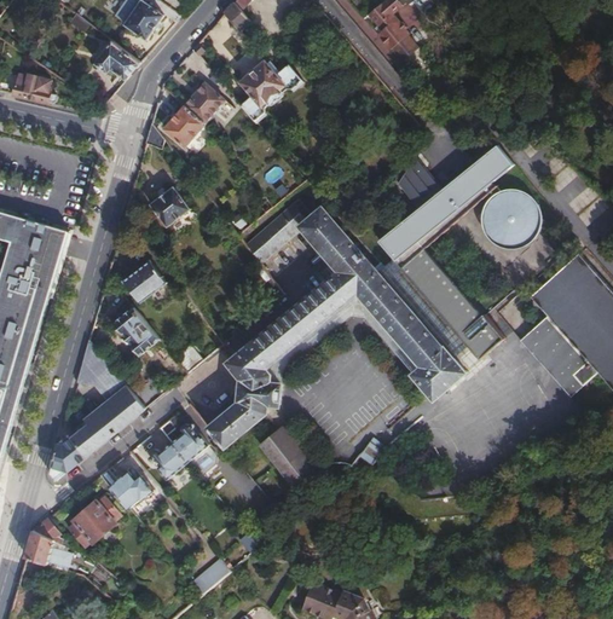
[(139,0),(122,22),(144,40),(162,16),(171,22),(178,15),(162,4),(156,12),(139,0)]
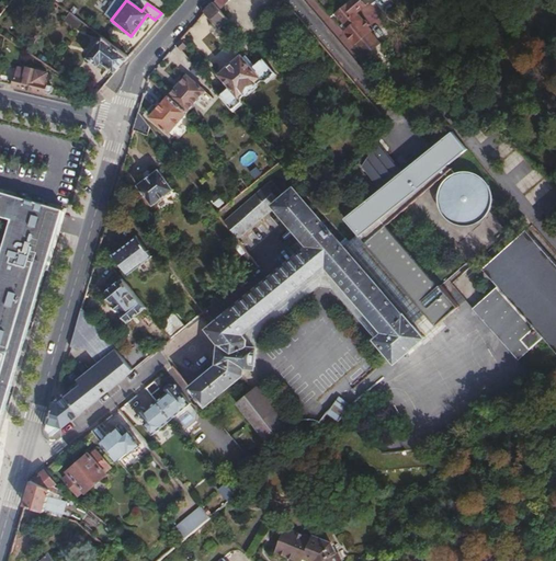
[(143,0),(147,3),(161,13),(167,6),(159,0),(143,0)]
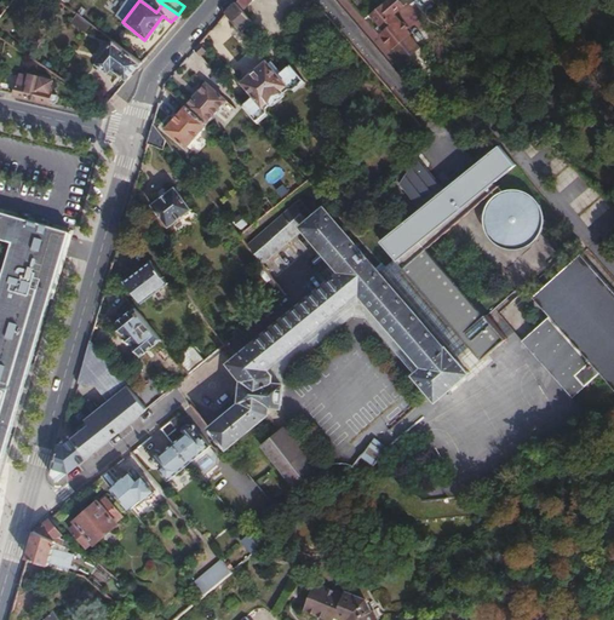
[(233,0),(223,12),(237,29),(246,21),(237,9),(245,0),(233,0)]
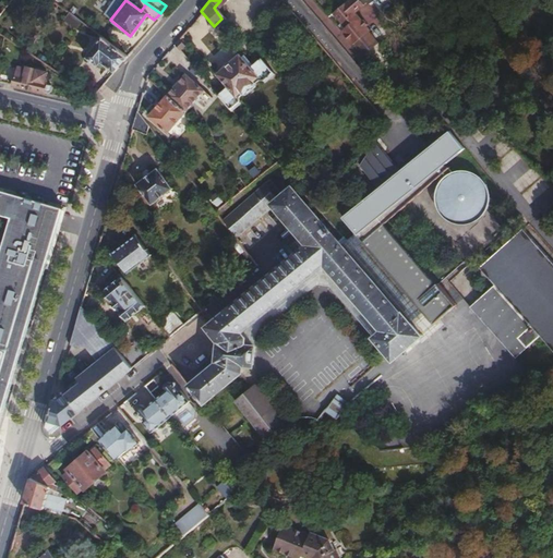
[(382,0),(364,0),(338,23),(350,37),(347,40),(359,55),(362,52),(368,58),(379,49),(373,43),(376,40),(361,22),(372,12),(374,14),(385,4),(382,0)]
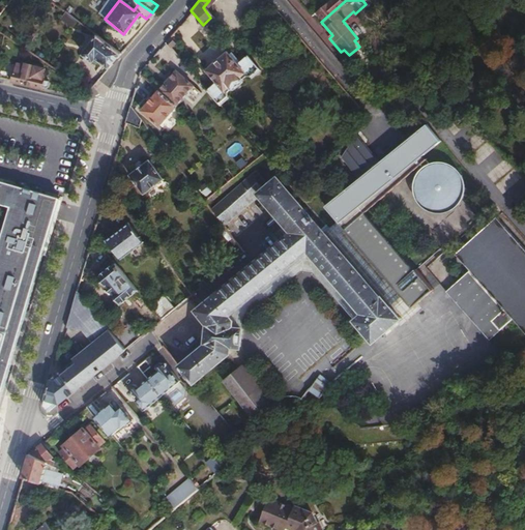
[(64,11),(59,19),(71,27),(77,21),(64,11)]
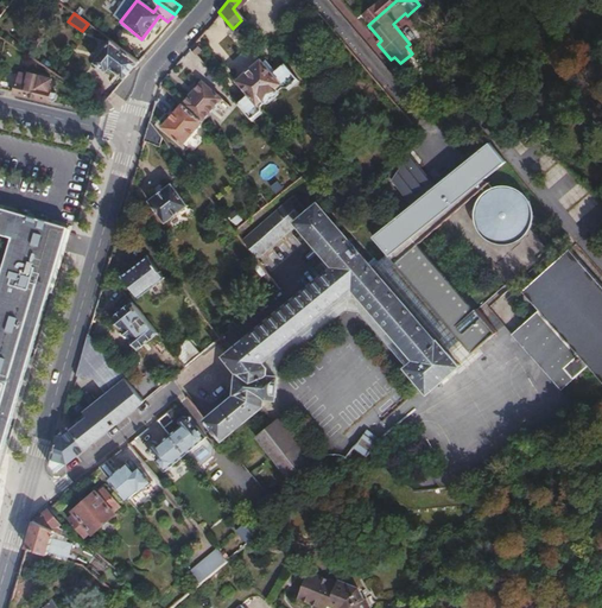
[(134,59),(109,39),(94,62),(107,71),(109,68),(120,76),(134,59)]
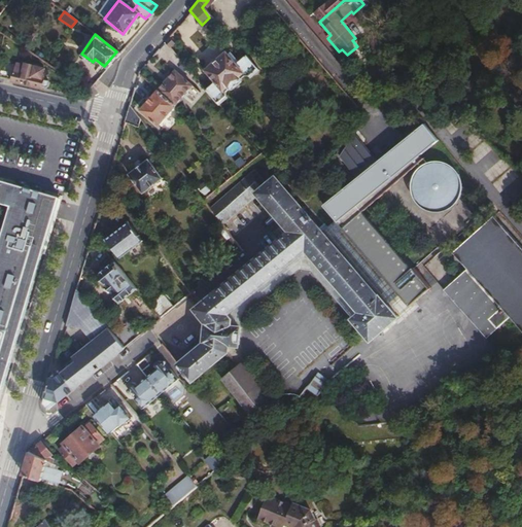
[(162,42),(167,47),(171,43),(166,38),(162,42)]
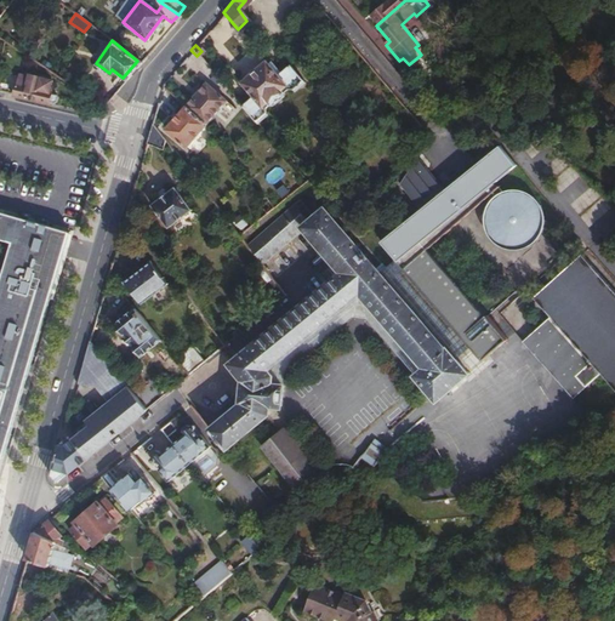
[(191,50),(184,57),(195,70),(203,63),(197,56),(191,50)]
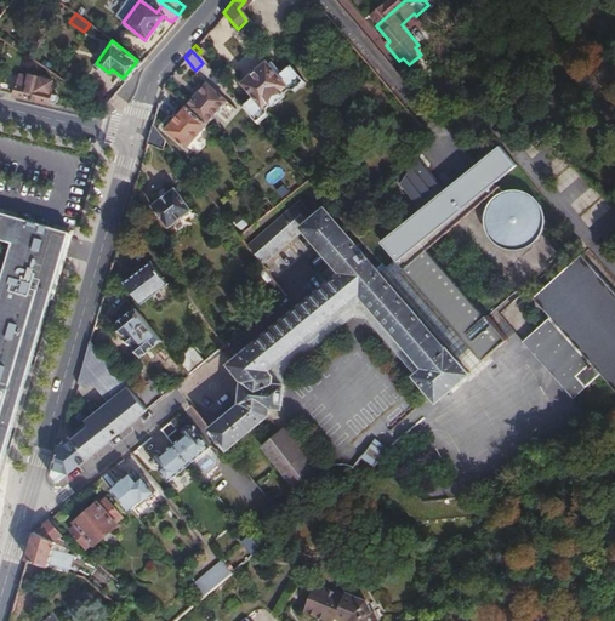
[(250,96),(239,104),(254,120),(262,113),(262,108),(266,104),(271,106),(280,98),(280,92),(285,89),(290,90),(296,84),(297,85),(301,83),(286,66),(274,74),(263,61),(239,81),(246,89),(250,96)]
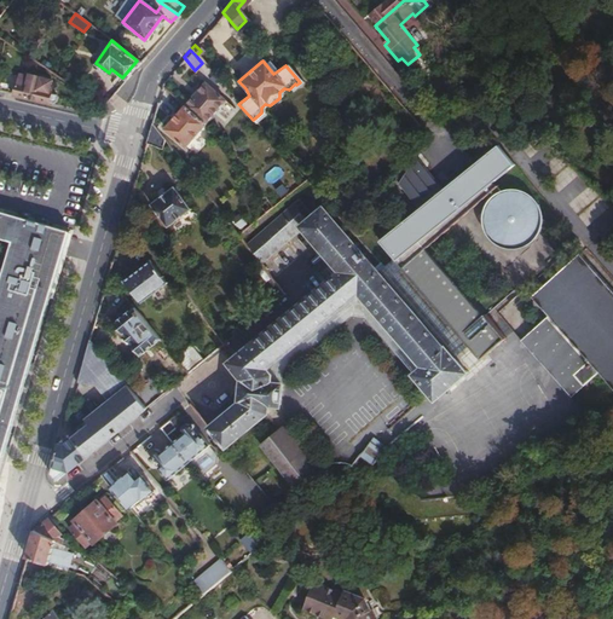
[(0,92),(29,99),(58,105),(58,104),(59,102),(62,99),(59,96),(53,94),(53,92),(52,92),(52,81),(0,68),(0,92)]
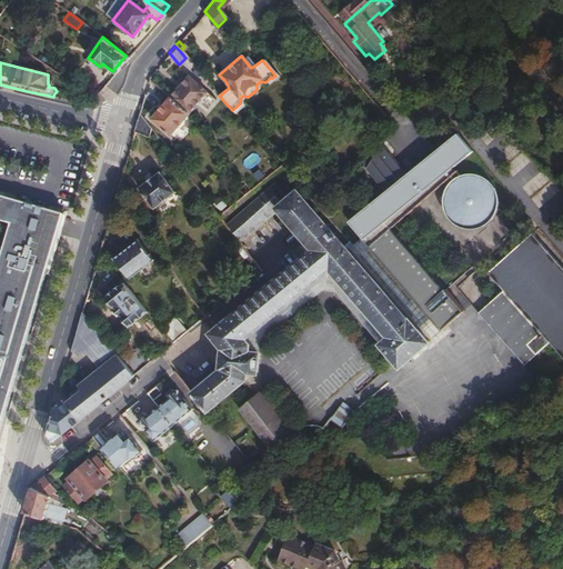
[(184,76),(167,96),(186,113),(204,92),(184,76)]
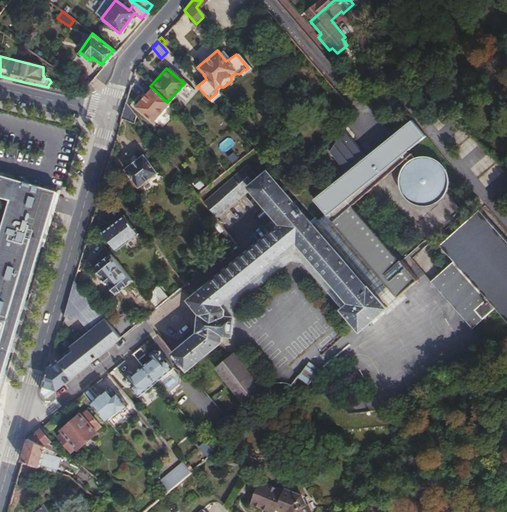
[(150,86),(134,106),(151,120),(167,102),(150,86)]
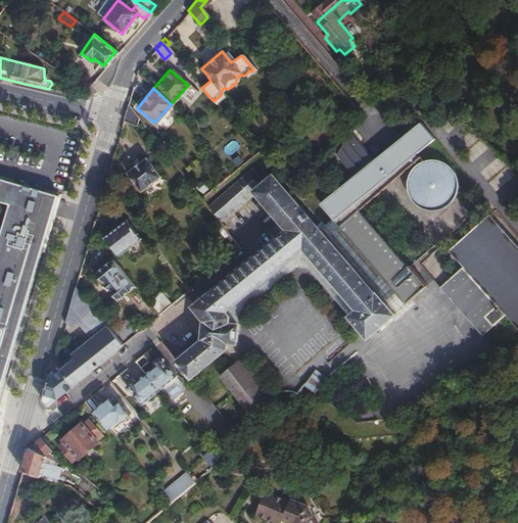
[(126,103),(121,122),(133,126),(136,116),(126,103)]
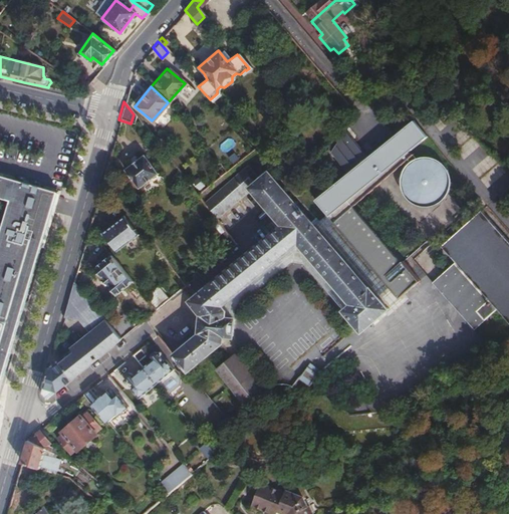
[(197,334),(172,355),(185,371),(185,370),(219,343),(220,335),(229,336),(231,319),(222,318),(222,310),(218,306),(296,243),(349,305),(341,311),(358,331),(385,308),(374,297),(388,286),(398,298),(405,291),(402,288),(407,284),(410,287),(418,280),(383,240),(353,205),(348,199),(397,160),(401,164),(403,167),(401,172),(400,177),(400,182),(401,189),(404,196),(409,201),(416,204),(425,204),(433,202),(439,197),(442,192),(445,186),(445,180),(444,174),(440,167),(435,162),(429,159),(423,158),(418,158),(412,160),(406,153),(424,138),(410,120),(364,158),(342,131),(327,154),(344,176),(304,209),(316,224),(312,227),(265,173),(256,181),(244,167),(202,204),(213,218),(248,188),(274,219),(269,223),(275,230),(188,301),(199,315),(198,316),(196,332),(197,334)]
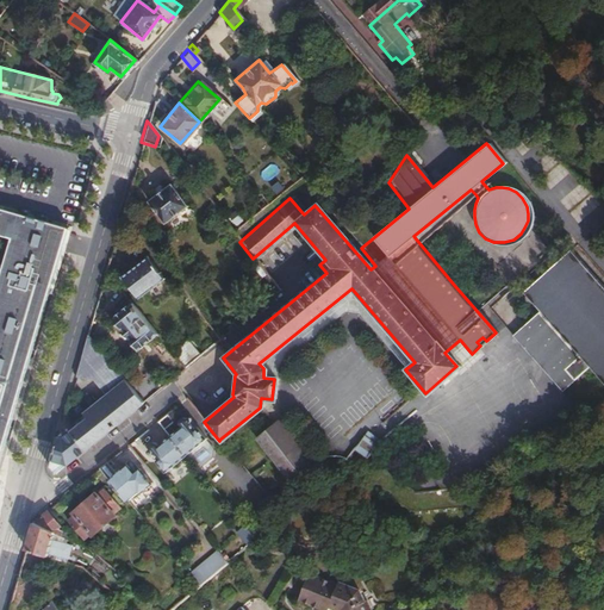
[(167,184),(145,201),(163,223),(185,205),(167,184)]
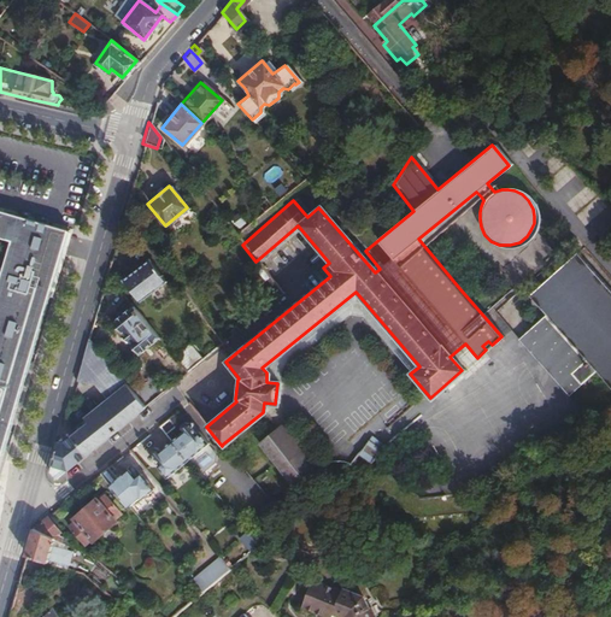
[(424,246),(481,197),(476,192),(418,239),(424,246)]
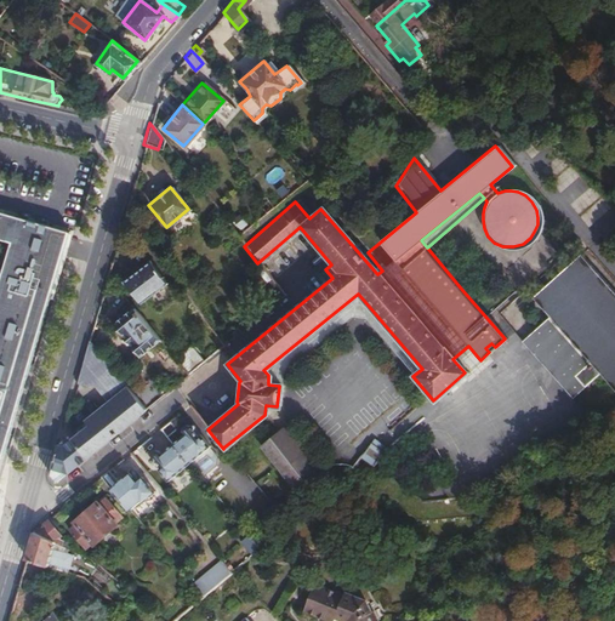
[(0,468),(52,291),(49,290),(66,232),(0,212),(0,468)]
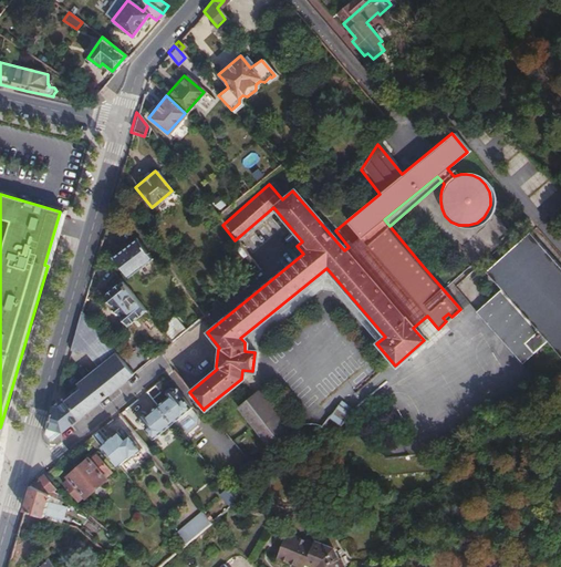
[(560,269),(527,230),(484,271),(499,288),(546,340),(560,356),(560,269)]
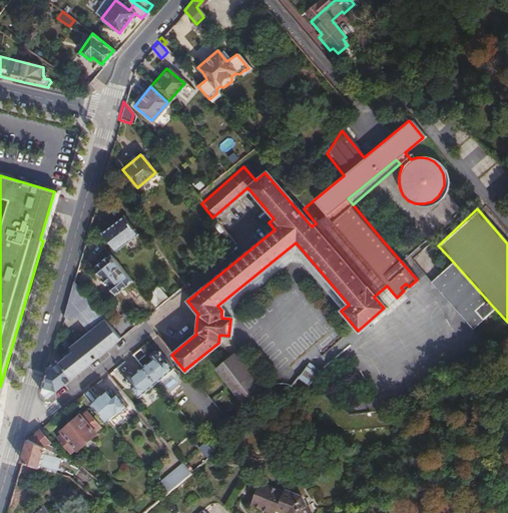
[(121,215),(99,232),(113,249),(135,232),(121,215)]
